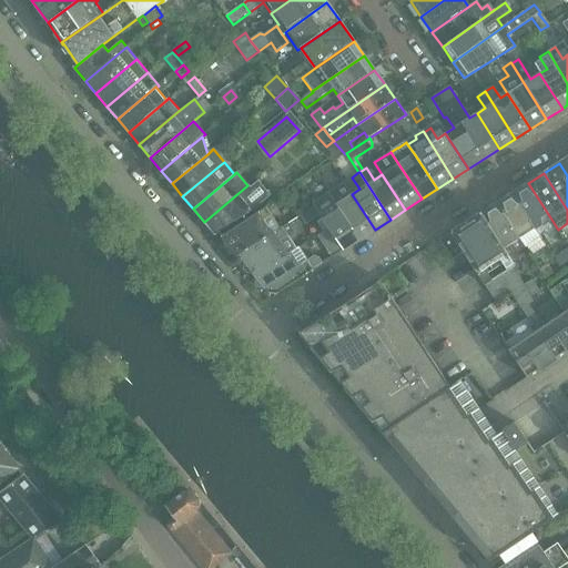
[(247,185),(204,222),(215,235),(246,214),(263,202),(271,195),(259,181),(250,188),(247,185)]
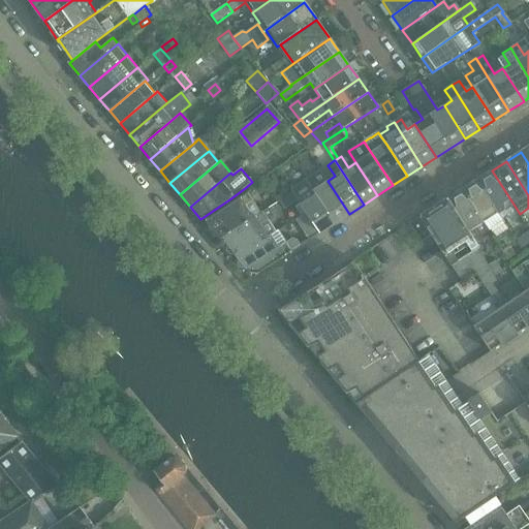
[(320,170),(306,180),(335,223),(349,214),(328,181),(320,170)]
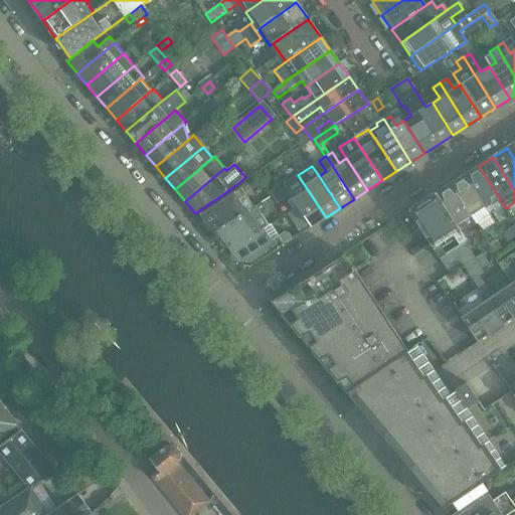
[(489,212),(501,200),(479,166),(465,175),(486,208),(489,212)]
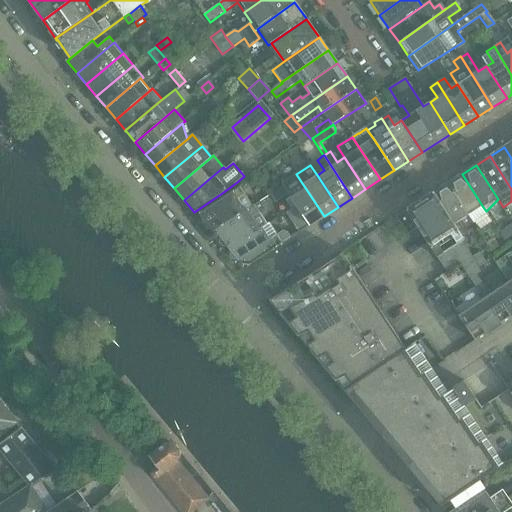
[(296,174),(289,178),(296,189),(289,194),(296,206),(309,225),(309,226),(324,216),(296,174)]
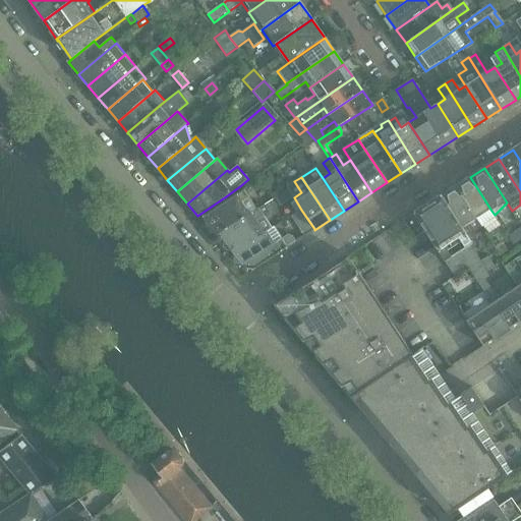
[(495,215),(491,211),(470,177),(456,185),(481,227),(496,218),(495,215)]
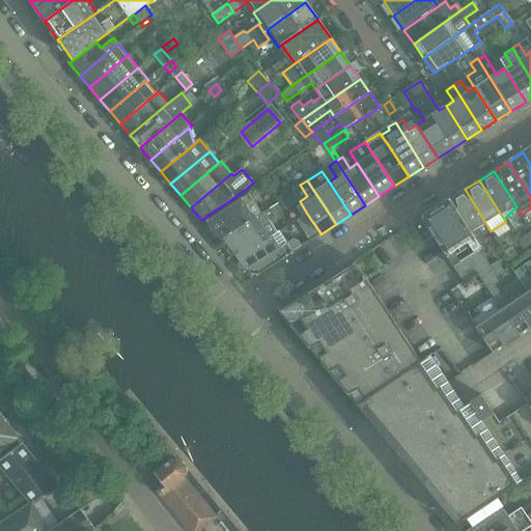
[(465,189),(450,199),(482,250),(490,245),(483,236),(491,231),(465,189)]
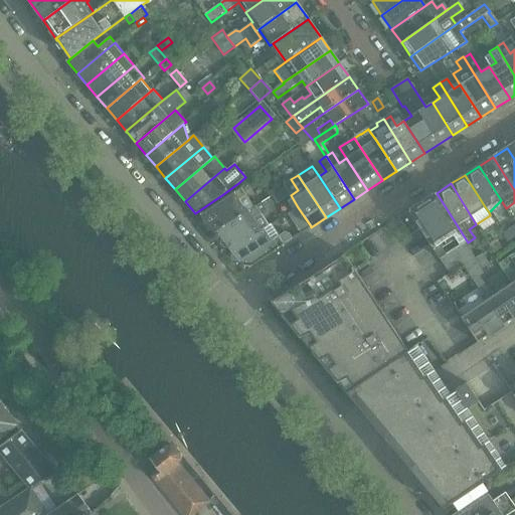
[(207,223),(206,226),(210,231),(214,230),(215,233),(253,207),(240,188),(200,214),(207,223)]
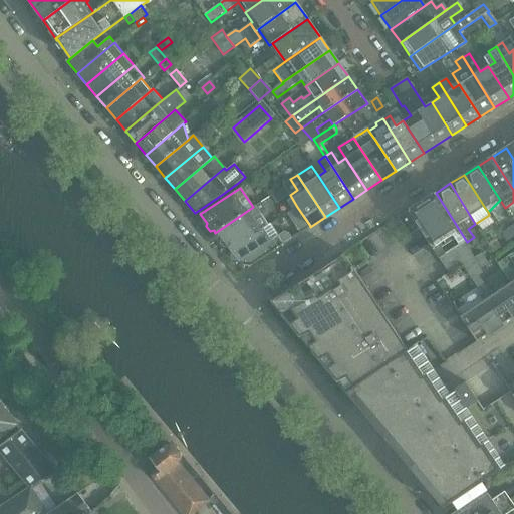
[(284,188),(271,196),(276,204),(289,195),(284,188)]
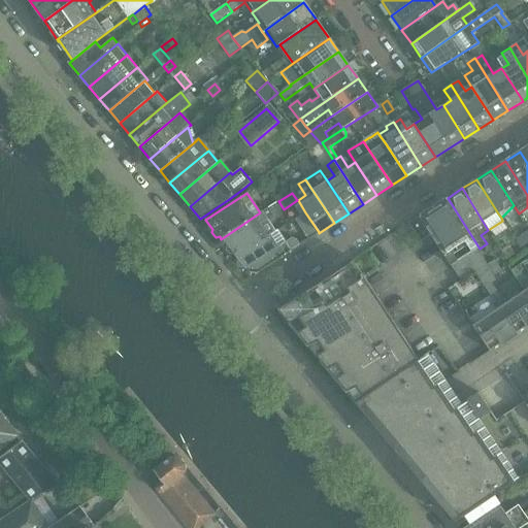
[(432,236),(431,236),(451,266),(452,267),(476,251),(480,249),(448,198),(419,216),(420,217),(432,236)]
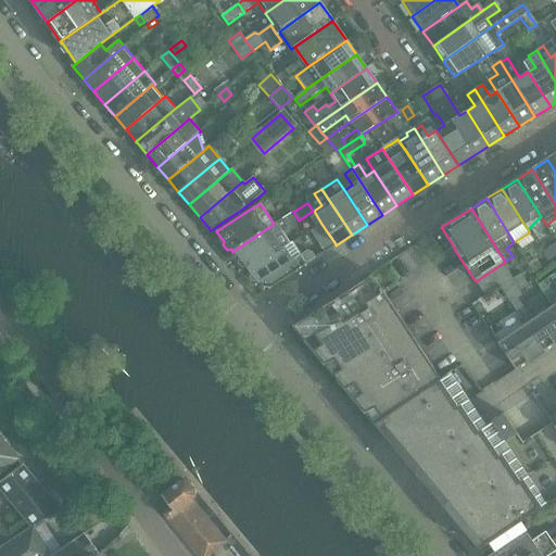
[(274,224),(232,252),(239,260),(238,263),(242,267),(245,267),(250,272),(291,243),(291,242),(290,243),(281,231),(288,227),(281,218),(274,224)]
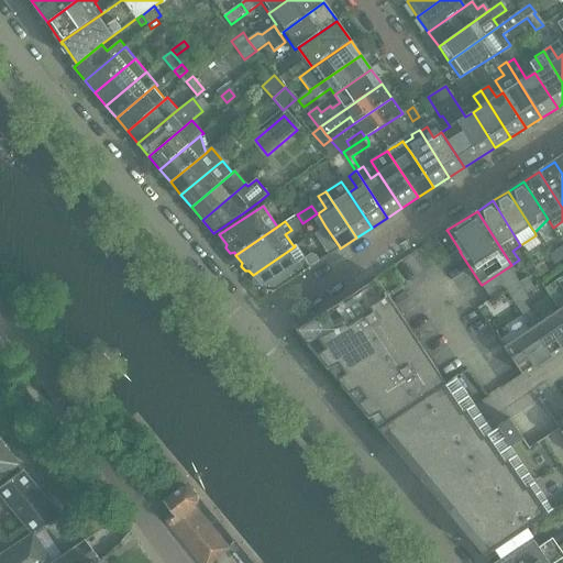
[(340,247),(326,227),(313,234),(328,255),(340,247)]
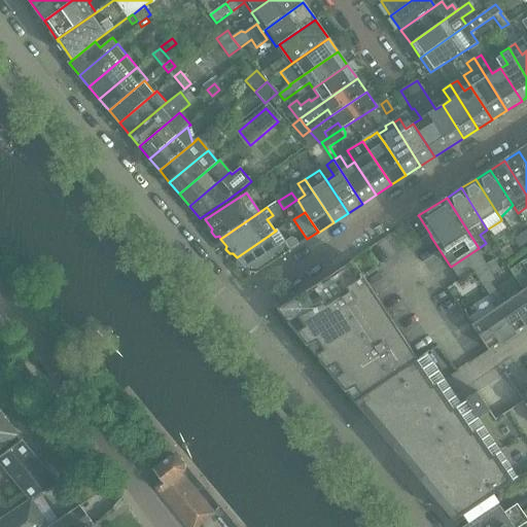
[(408,222),(407,222),(419,242),(430,236),(431,236),(419,216),(408,222)]
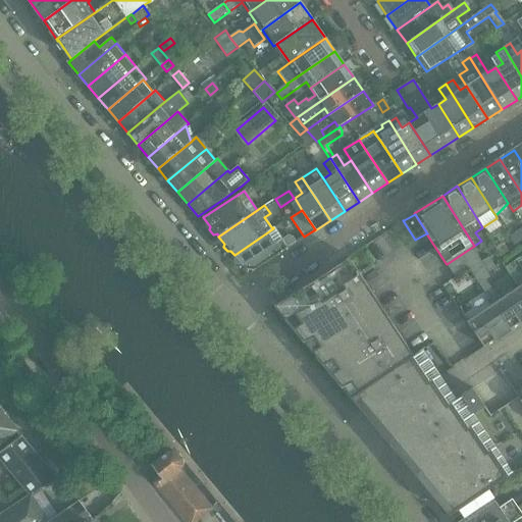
[(296,236),(291,233),(282,240),(282,239),(280,240),(273,228),(235,255),(236,257),(235,260),(239,264),(243,264),(247,269),(255,271),(255,270),(289,248),(289,247),(299,240),(296,236)]
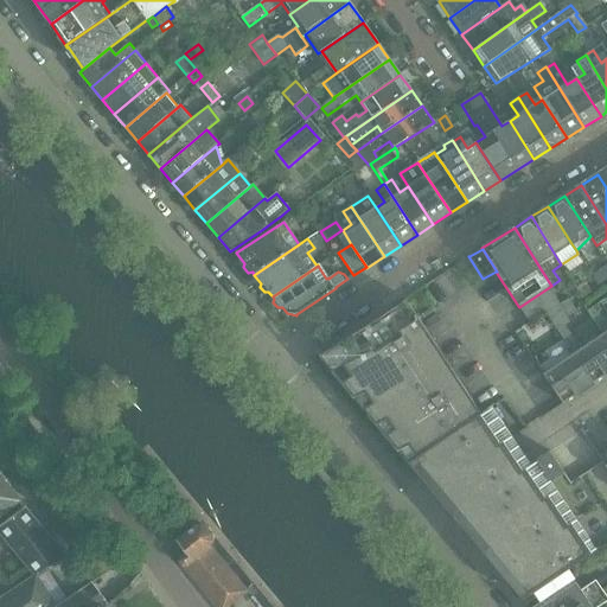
[(600,270),(592,275),(599,286),(606,280),(600,270)]
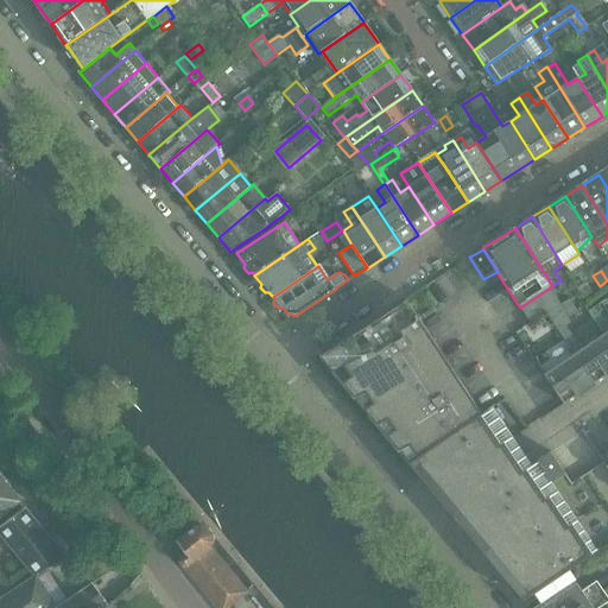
[(587,284),(577,289),(584,299),(593,293),(587,284)]
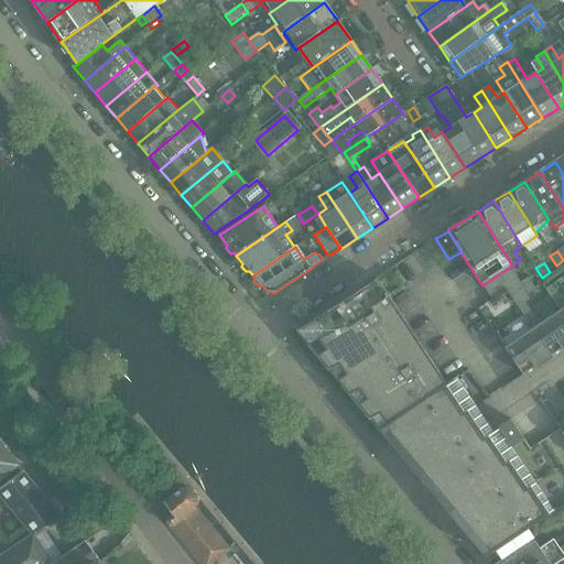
[(520,284),(509,268),(483,285),(492,300),(507,291),(518,308),(525,303),(530,300),(527,295),(535,290),(528,279),(520,284)]
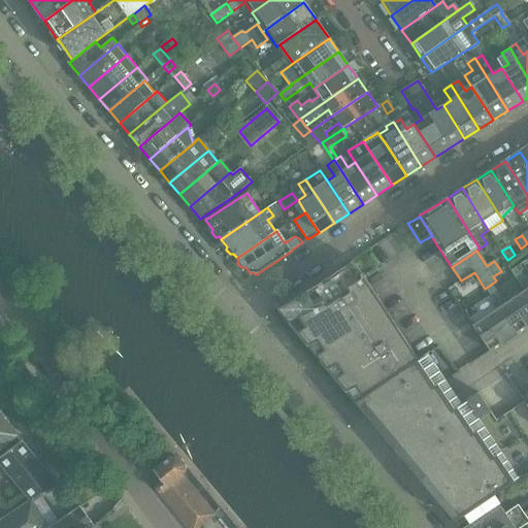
[(418,360),(353,262),(354,262),(353,260),(297,296),(292,299),(293,299),(277,309),(355,402),(418,360)]
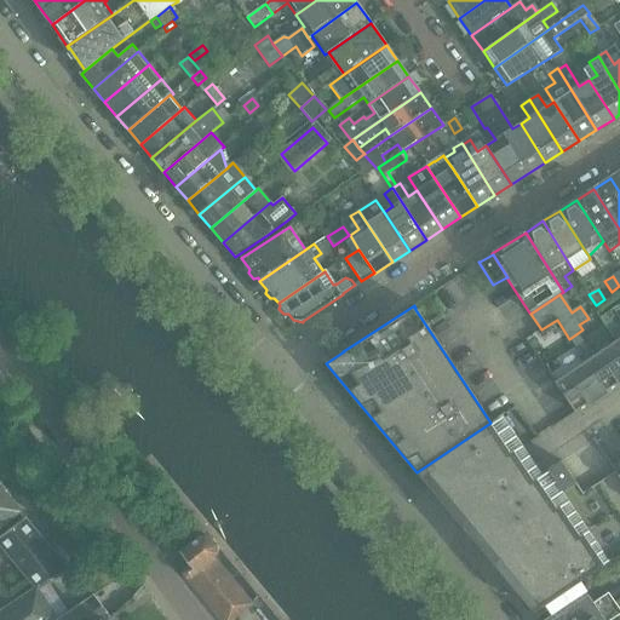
[(619,332),(607,314),(600,319),(615,342),(619,349),(619,332)]
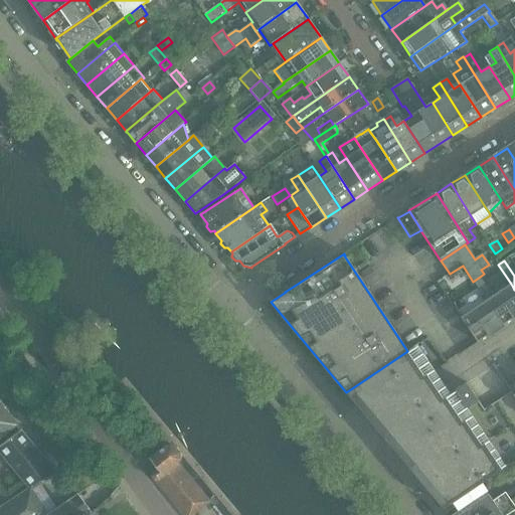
[(480,277),(473,282),(486,301),(503,326),(504,325),(513,319),(514,321),(514,320),(514,290),(511,284),(493,296),(480,277)]
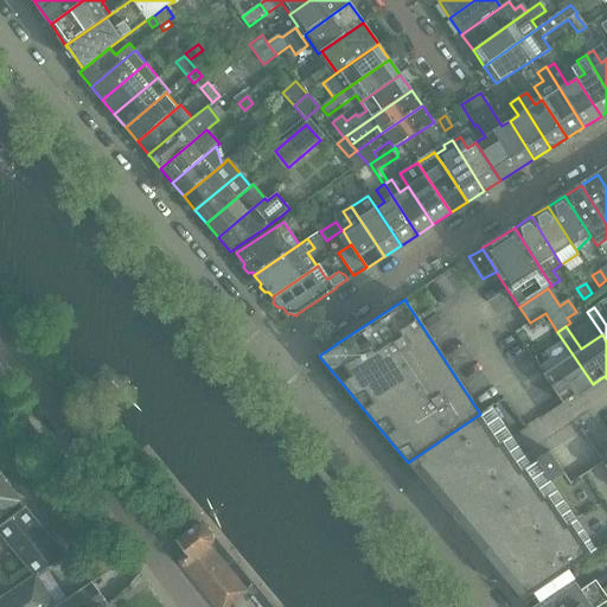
[(594,383),(593,384),(573,355),(543,375),(563,404),(575,395),(577,397),(595,385),(594,383)]
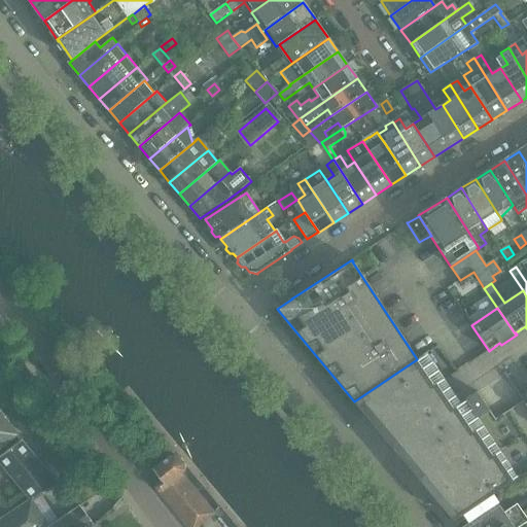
[(382,435),(393,449),(457,525),(466,520),(467,519),(467,520),(497,499),(493,494),(526,470),(526,436),(508,411),(495,419),(477,392),(453,408),(444,394),(437,385),(435,387),(417,359),(354,401),(382,435)]
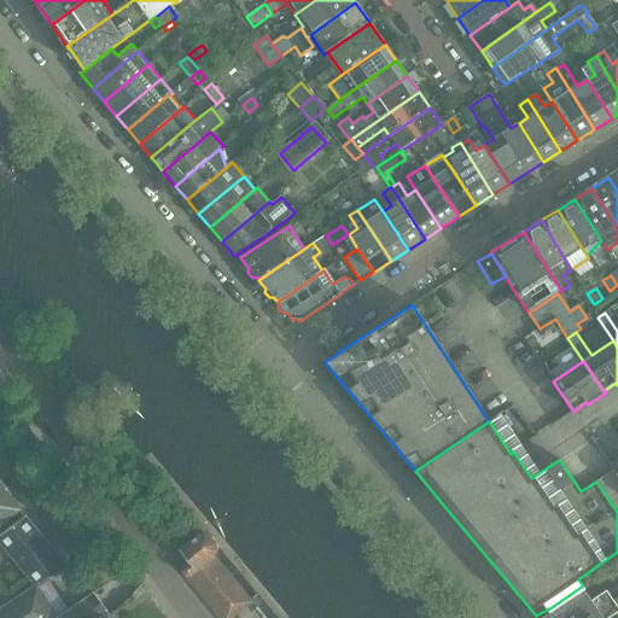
[(617,512),(617,472),(616,474),(612,471),(596,482),(617,512)]
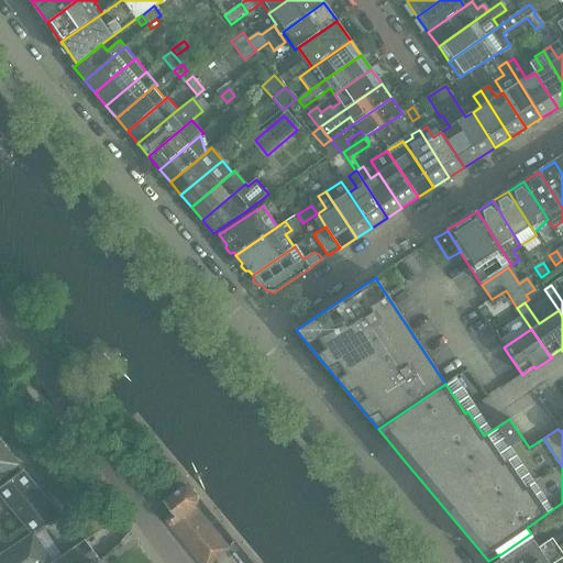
[(0,478),(18,466),(18,465),(0,443),(0,478)]
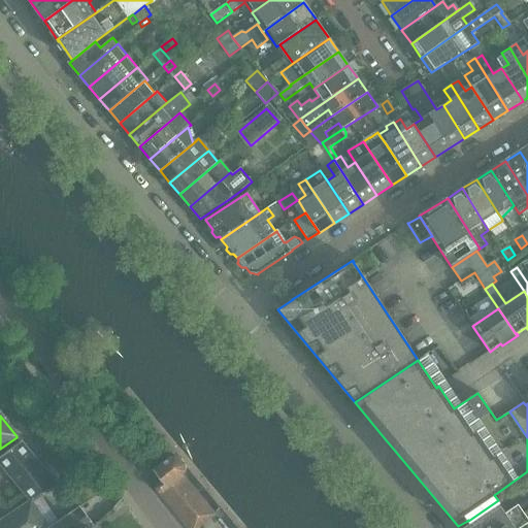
[(58,486),(21,441),(21,442),(0,457),(0,466),(29,501),(32,504),(41,497),(58,486)]
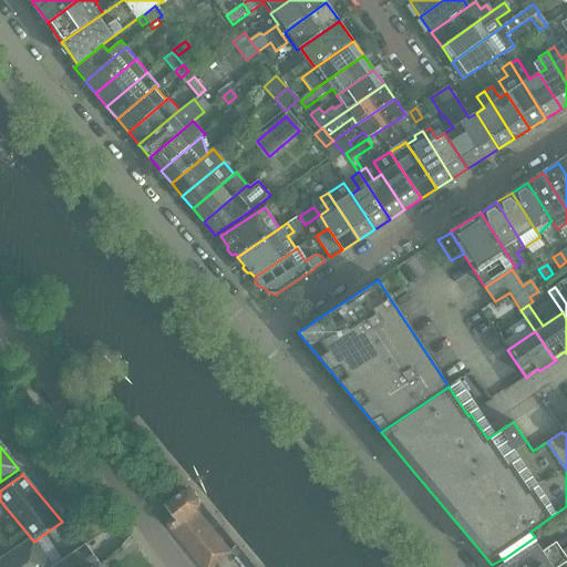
[(219,538),(197,511),(199,505),(199,497),(194,492),(187,491),(181,493),(164,506),(174,516),(168,521),(167,525),(171,529),(194,558),(200,566),(215,566),(222,560),(232,553),(219,538)]
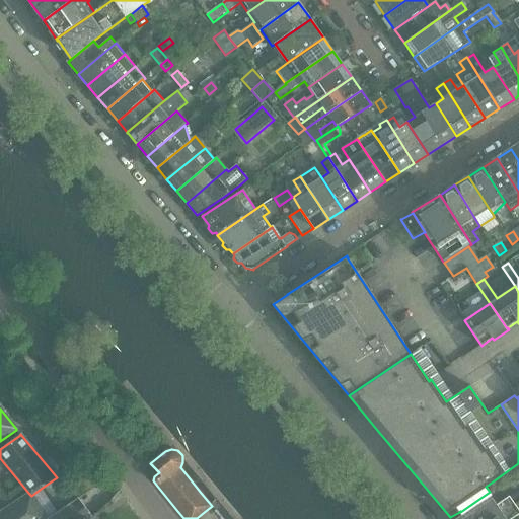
[(31,496),(28,493),(0,511),(0,518),(49,518),(57,514),(41,489),(31,496)]
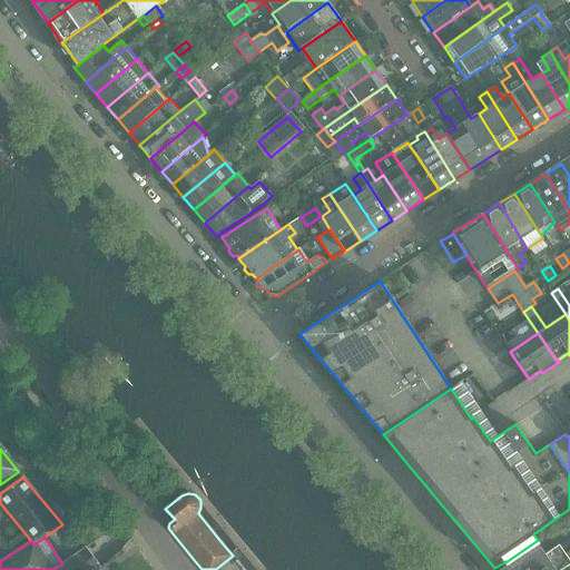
[(534,547),(507,566),(500,569),(541,569),(566,554),(559,546),(542,558),(534,547)]
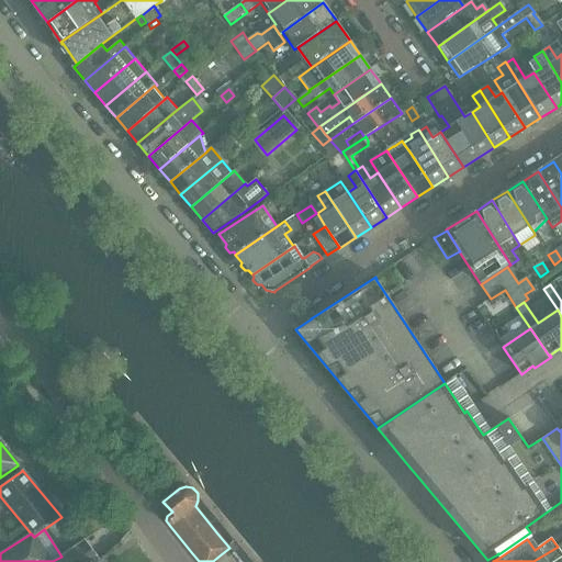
[(97,561),(100,560),(89,546),(85,541),(62,557),(53,561),(97,561)]
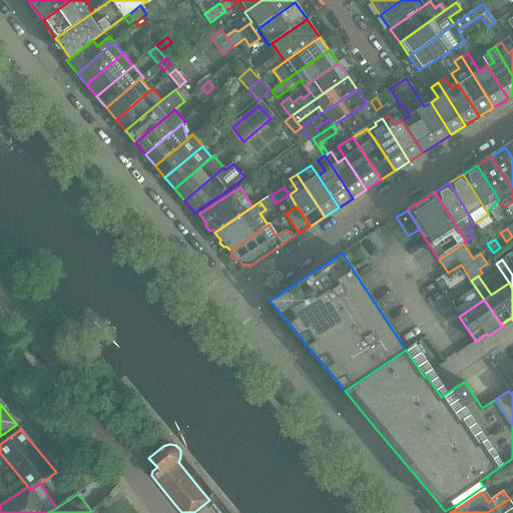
[(504,512),(512,507),(512,504),(509,499),(487,512),(504,512)]
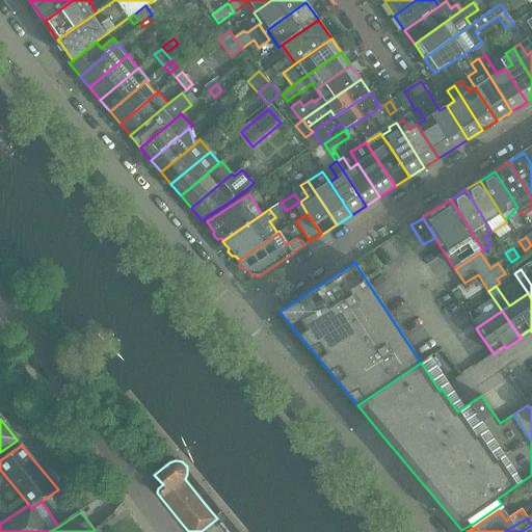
[(228,531),(217,519),(208,526),(202,531),(228,531)]
